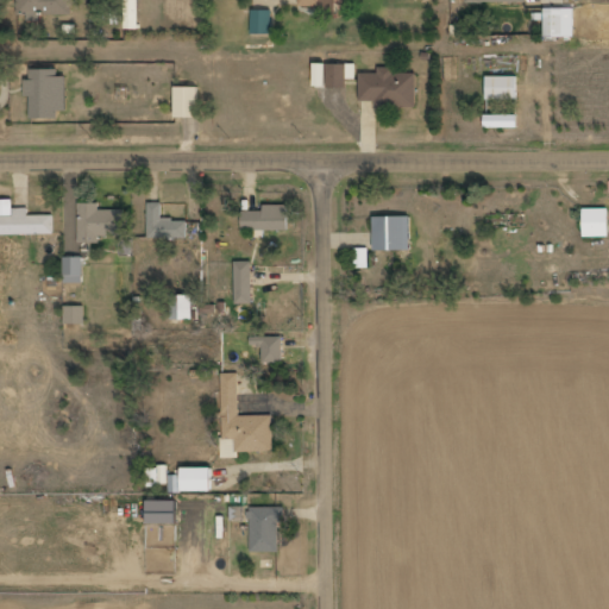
[(71,18),(71,0),(18,0),(18,18),(71,18)]
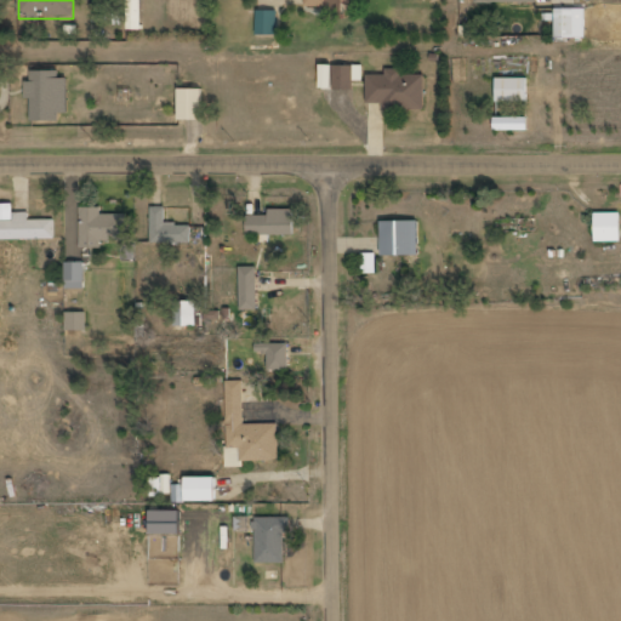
[(143,0),(130,0),(130,30),(142,30),(143,0)]
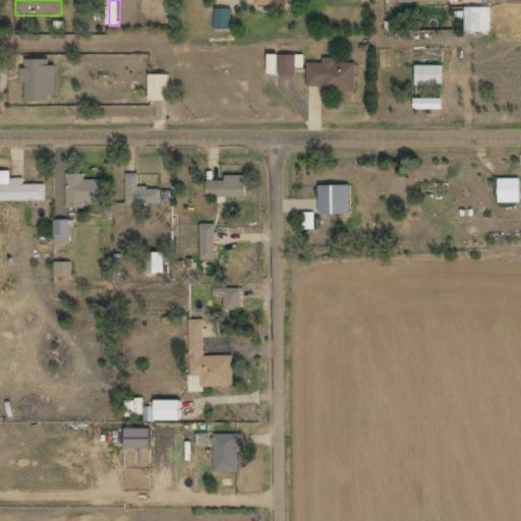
[(468,31),(480,31),(480,8),(468,8),(468,31)]
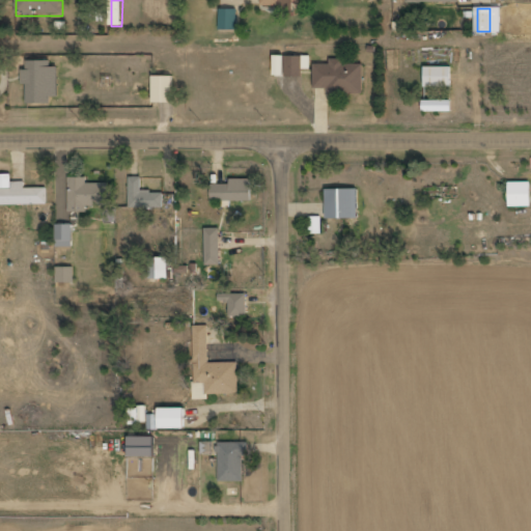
[(221,27),(234,27),(234,10),(221,10),(221,27)]
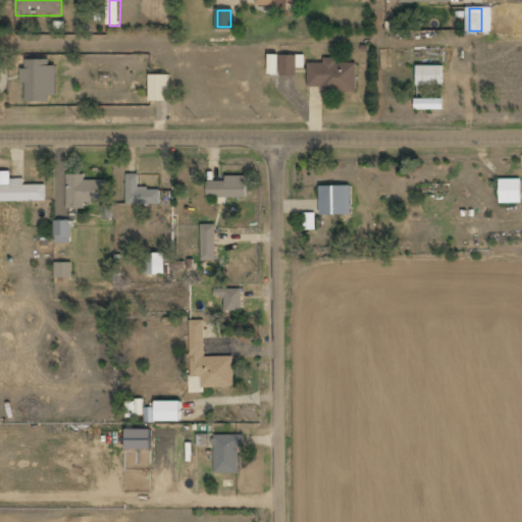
[(269,74),(279,74),(279,55),(270,55),(269,74)]
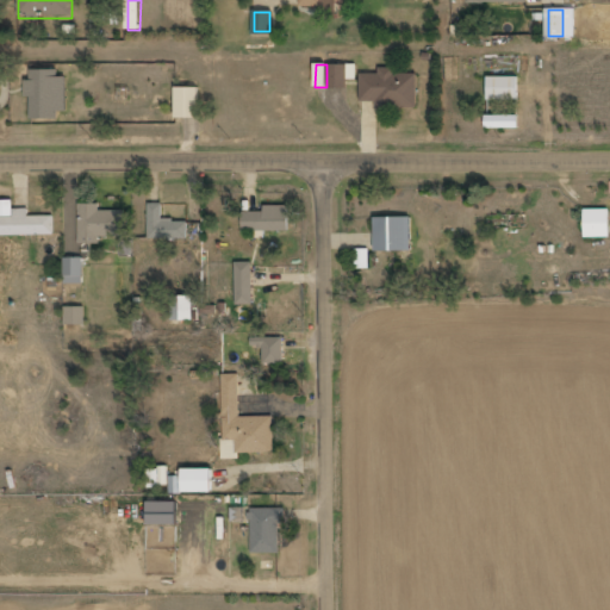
[(328,89),(347,89),(346,66),(328,66),(328,89)]
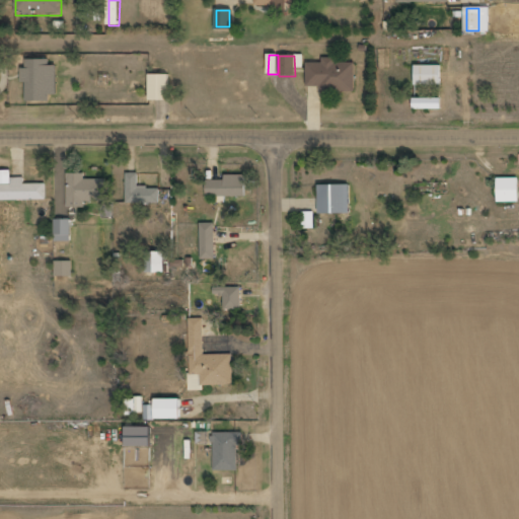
[(56,60),(23,60),(23,101),(56,101),(56,60)]
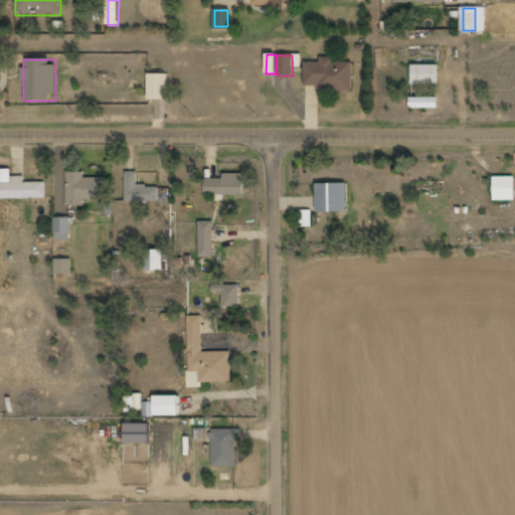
[(304,61),(304,91),(352,91),(352,61),(304,61)]
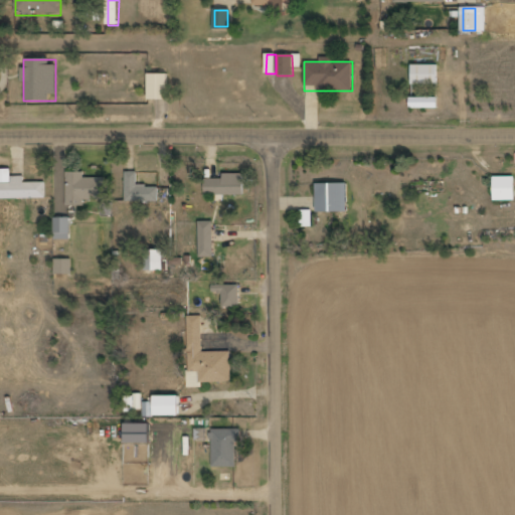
[(411,86),(438,86),(438,64),(411,64),(411,86)]
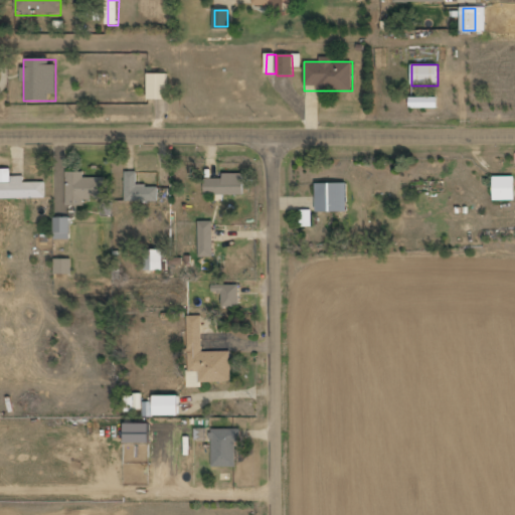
[(149,99),(167,99),(167,74),(149,74),(149,99)]
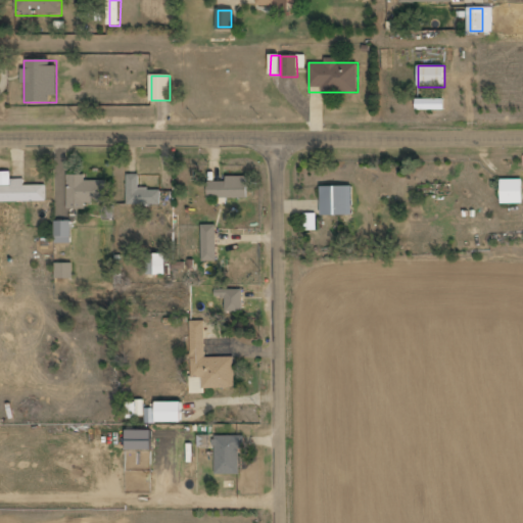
[(86,209),(86,201),(97,201),(97,181),(86,181),(86,175),(68,175),(68,209),(86,209)]
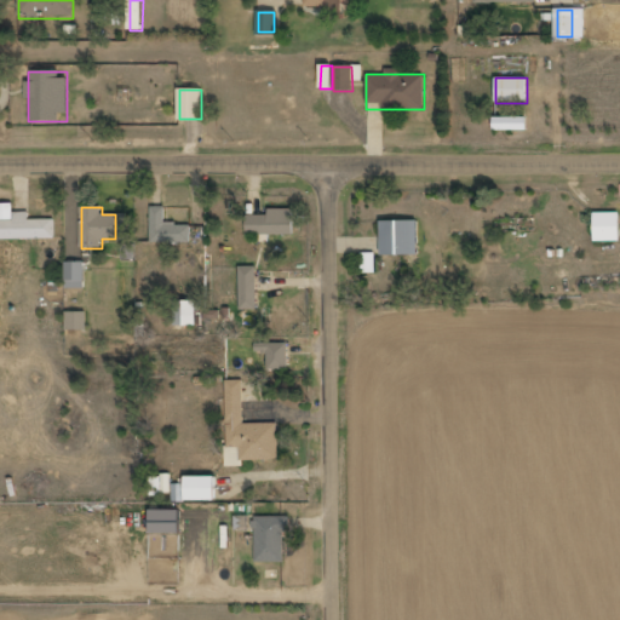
[(190,244),(190,224),(165,224),(165,207),(150,207),(150,244),(190,244)]
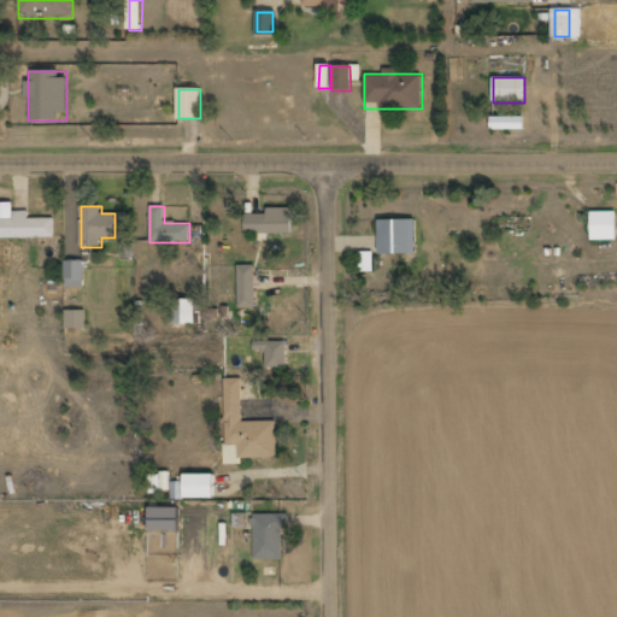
[(292,233),(292,207),(246,207),(246,233),(292,233)]
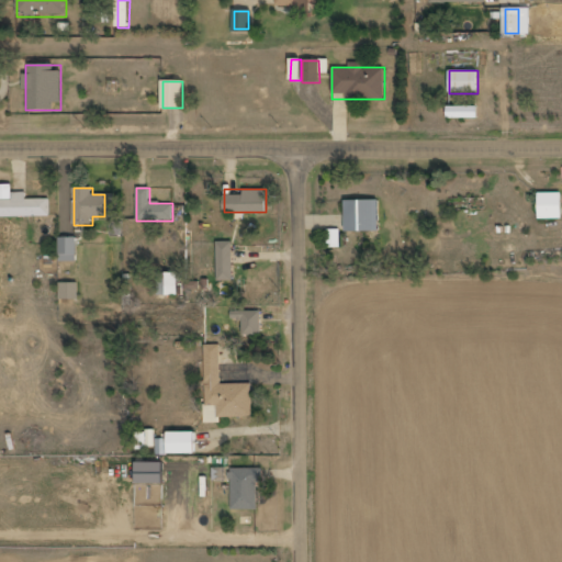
[(538,220),(561,220),(561,192),(538,192),(538,220)]
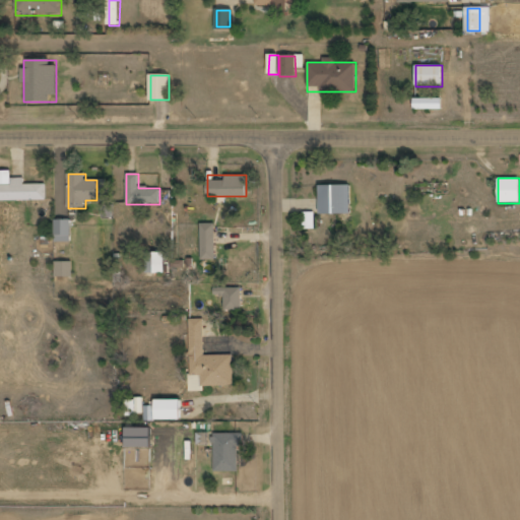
[(0,201),(46,201),(46,185),(24,185),(24,179),(13,179),(13,185),(0,185),(0,201)]
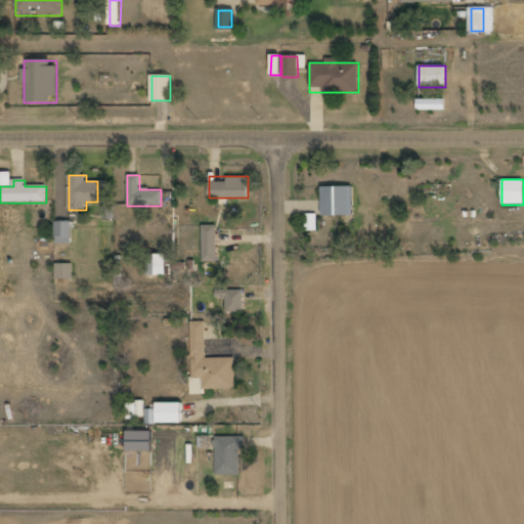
[(352,187),(321,187),(321,217),(352,217),(352,187)]
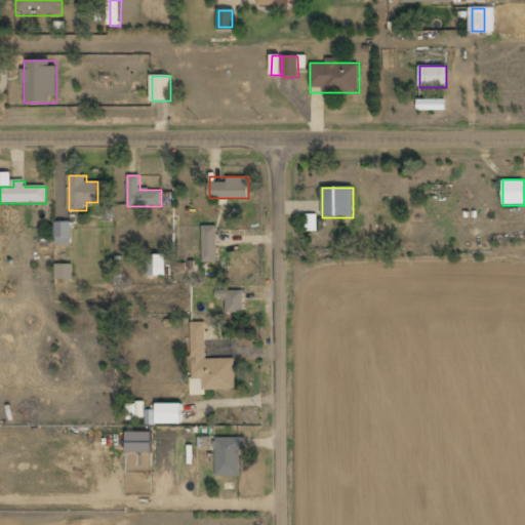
[(313,231),(316,217),(309,216),(306,229),(313,231)]
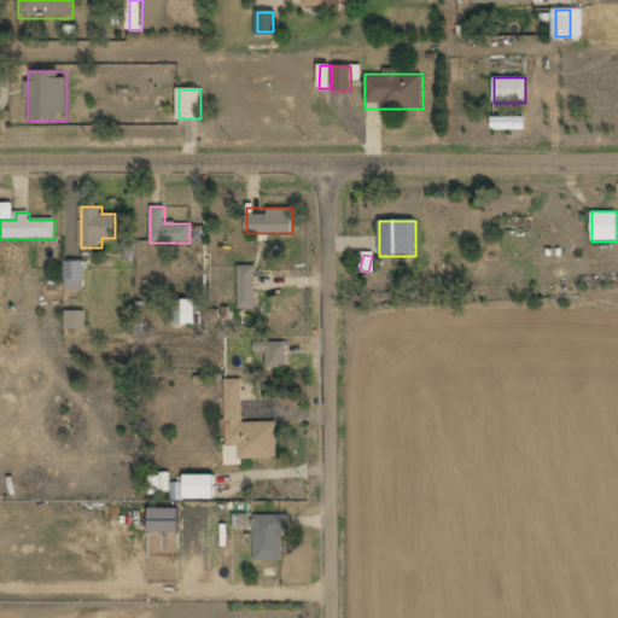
[(81,283),(81,262),(68,262),(68,283),(81,283)]
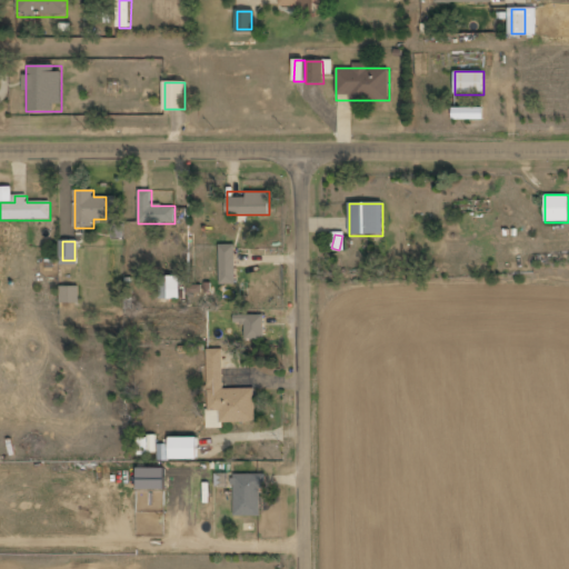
[(220,283),(237,283),(237,243),(220,243),(220,283)]
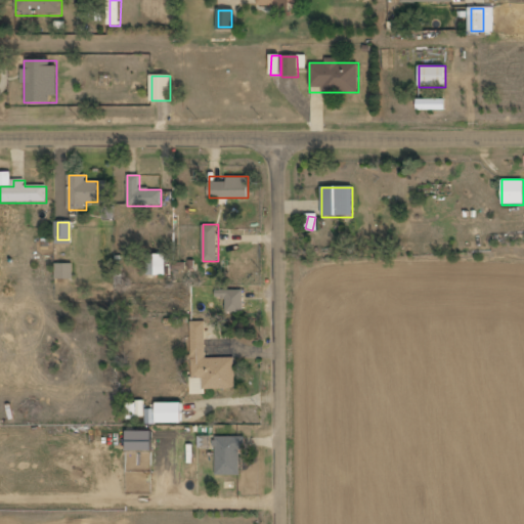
[(165,254),(147,254),(147,276),(165,276),(165,254)]
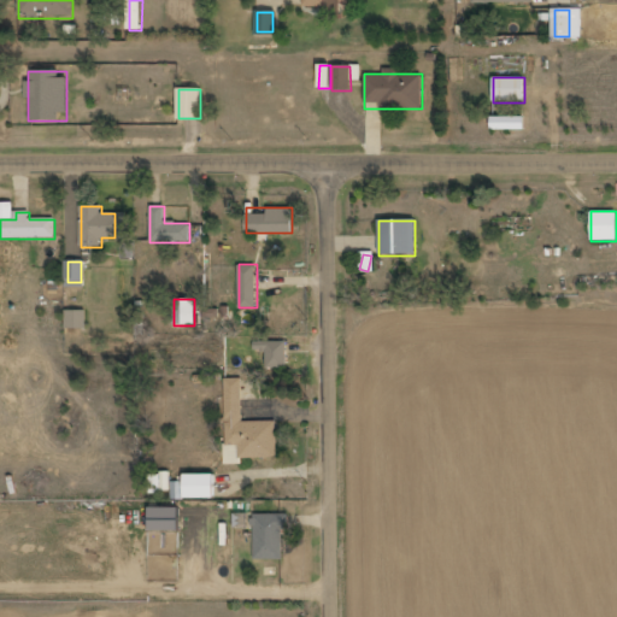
[(84,309),(65,309),(65,328),(84,328),(84,309)]
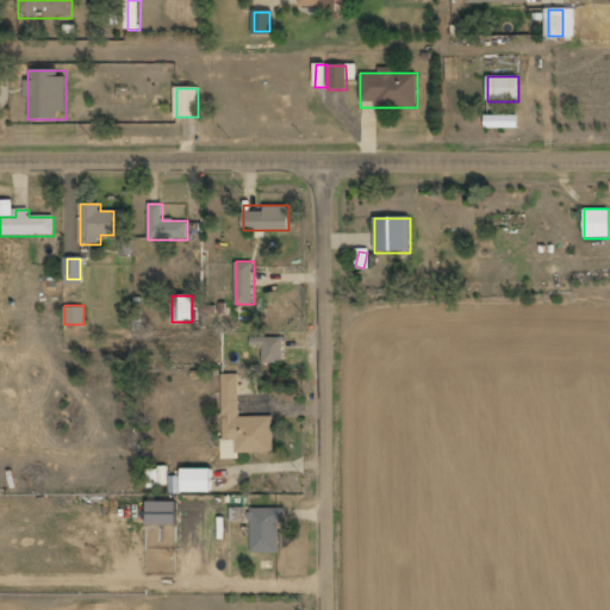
[(262,365),(284,365),(284,337),(251,337),(251,350),(262,350),(262,365)]
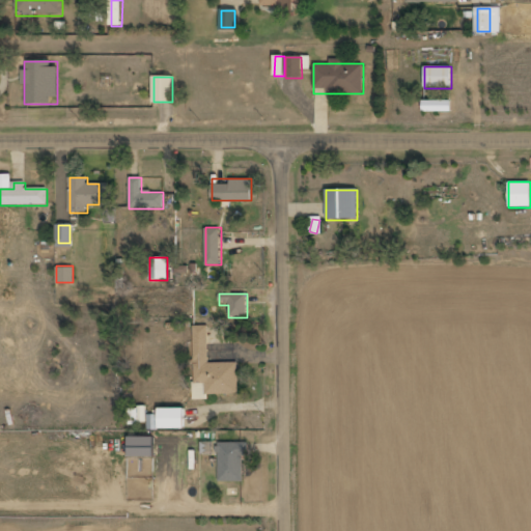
[(210,326),(193,327),(193,396),(239,395),(238,363),(210,363),(210,326)]
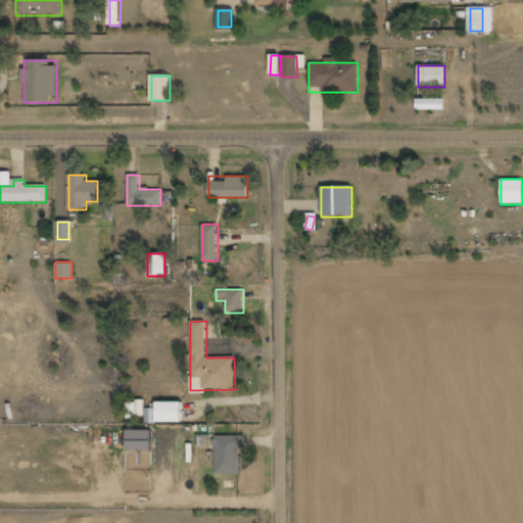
[(152,445),(152,422),(181,422),(182,401),(155,401),(155,408),(142,408),(142,401),(129,401),(128,417),(143,417),(143,423),(126,423),(126,445),(152,445)]
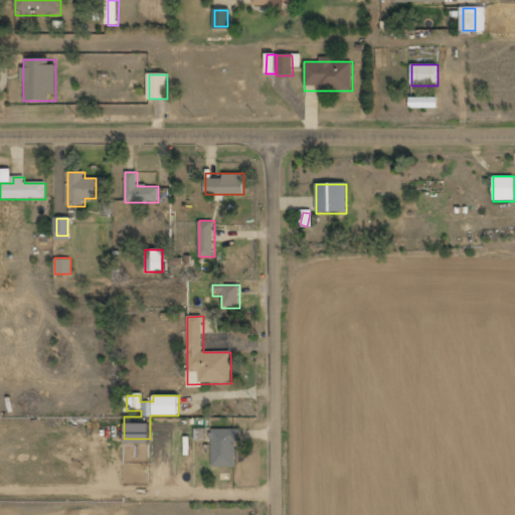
[(237,467),(237,428),(211,428),(211,467),(237,467)]
